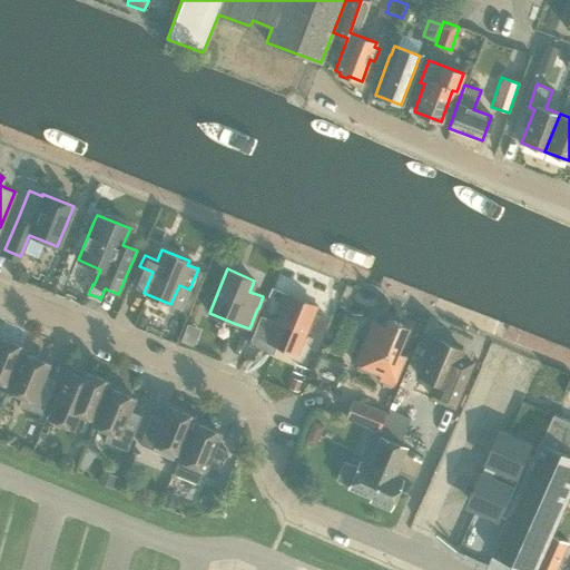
[(22,282),(26,274),(15,269),(11,277),(22,282)]
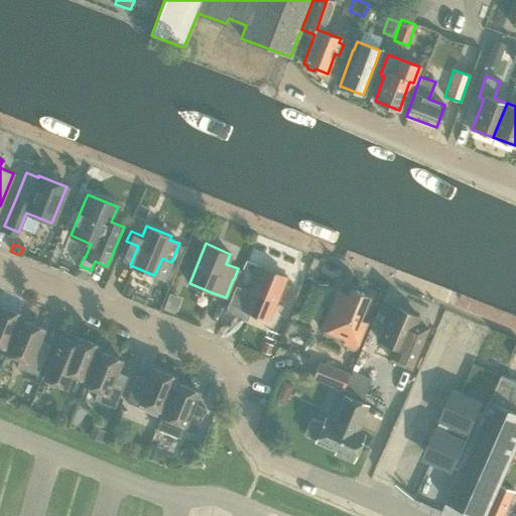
[(285,279),(286,277),(260,266),(250,291),(235,285),(225,311),(247,320),(250,312),(269,319),(276,301),(281,303),(289,300),(295,284),(285,279)]
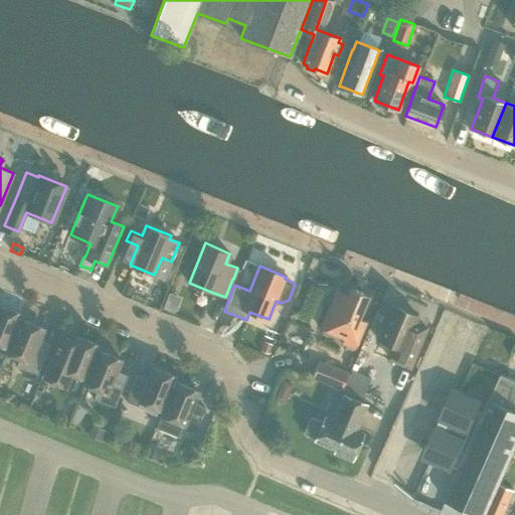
[(164,291),(153,286),(146,301),(158,306),(164,291)]
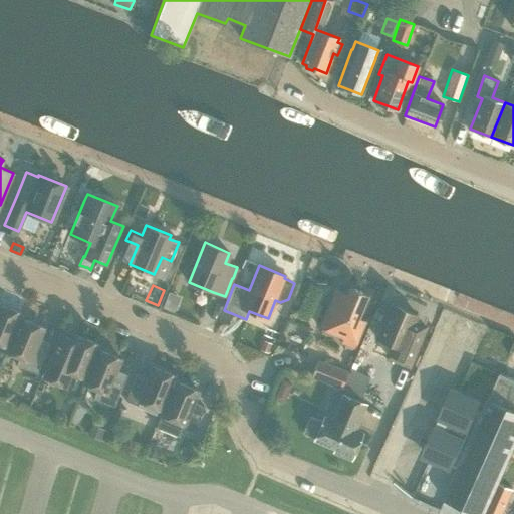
[(357,318),(367,294),(349,286),(345,294),(335,289),(320,326),(324,328),(325,326),(344,334),(341,342),(354,347),(365,321),(357,318)]
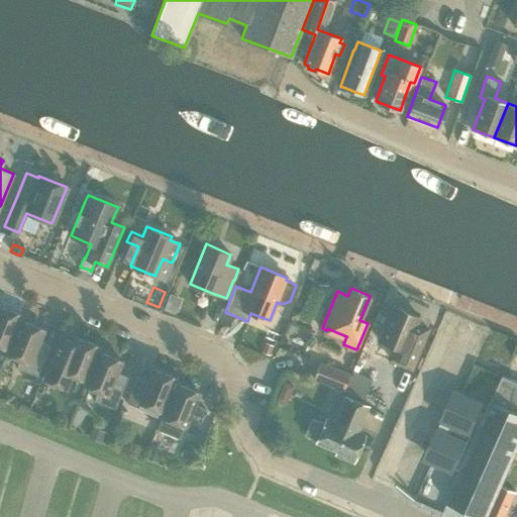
[(12,333),(18,318),(20,314),(0,305),(0,345),(9,349),(15,334),(12,333)]
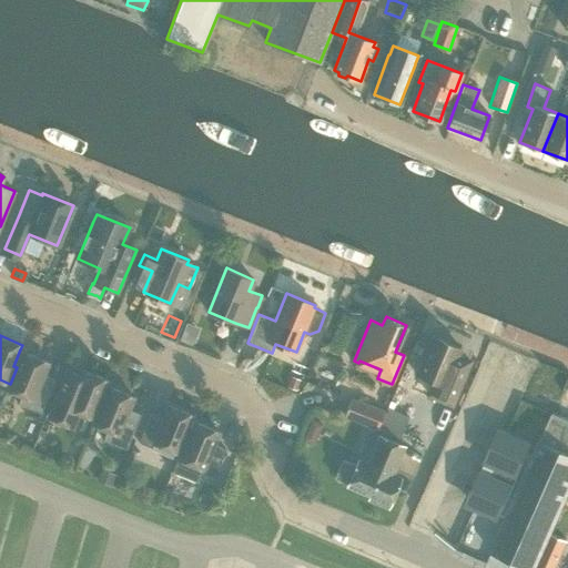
[(453,404),(465,374),(453,368),(460,348),(432,336),(416,374),(434,382),(428,394),(453,404)]
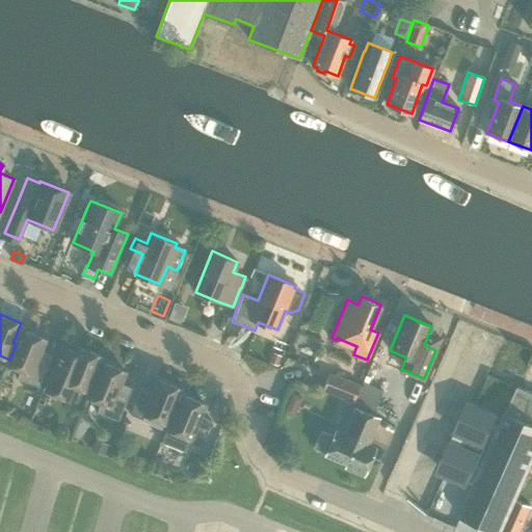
[(45,339),(19,327),(12,343),(16,344),(9,360),(7,365),(20,370),(17,377),(38,387),(52,355),(40,350),(45,339)]
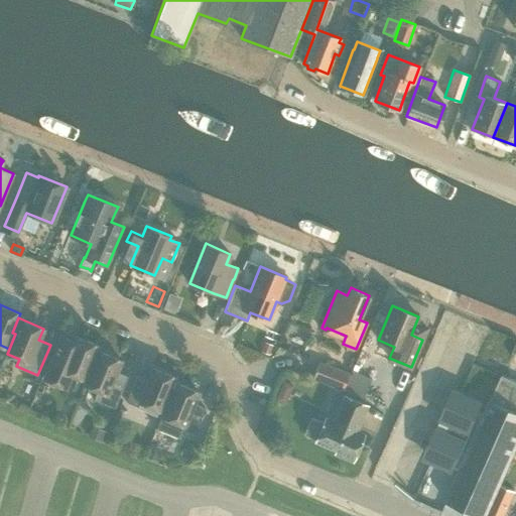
[(90,365),(96,350),(98,345),(76,336),(72,348),(59,343),(47,374),(44,379),(68,389),(74,375),(86,380),(92,366),(90,365)]
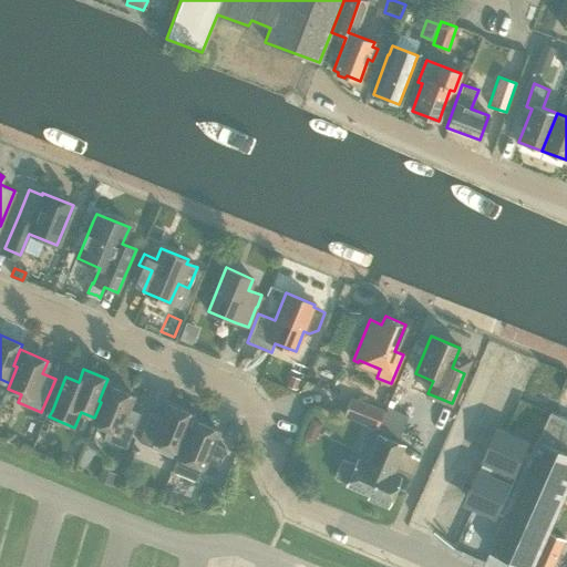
[(301,379),(291,374),(287,385),(296,390),(301,379)]
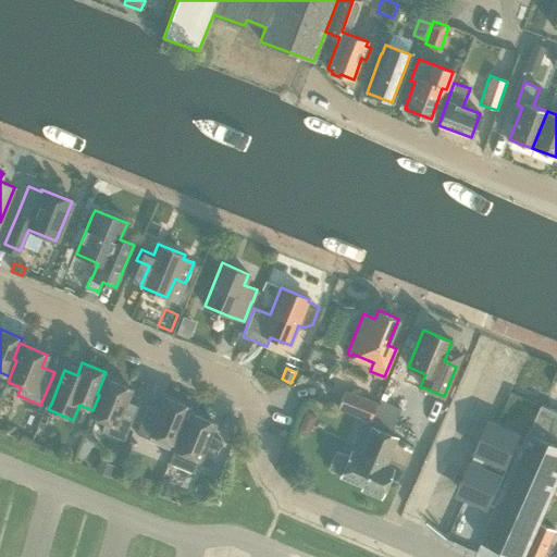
[(131,388),(103,378),(97,394),(99,395),(93,410),(91,416),(106,421),(101,431),(124,441),(138,406),(125,400),(131,388)]
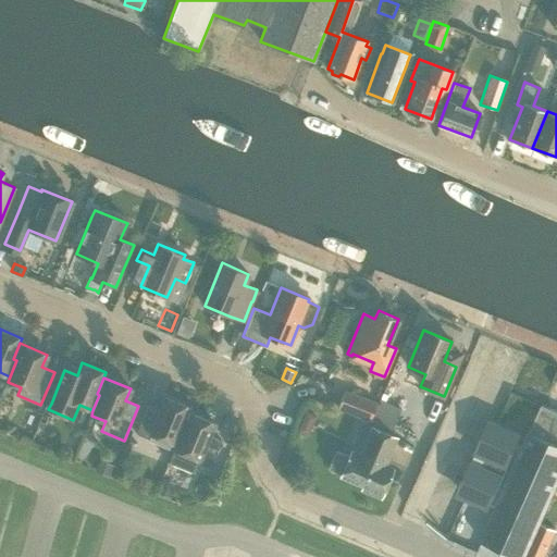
[(370,420),(376,403),(344,391),(337,408),(370,420)]
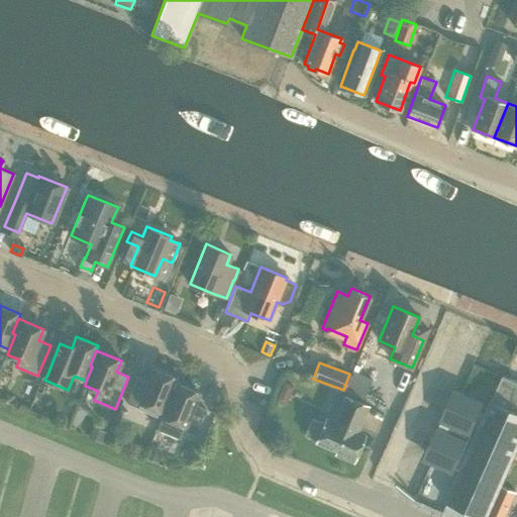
[(168,397),(174,382),(176,378),(153,369),(148,380),(137,375),(126,402),(138,407),(139,403),(164,413),(170,398),(168,397)]
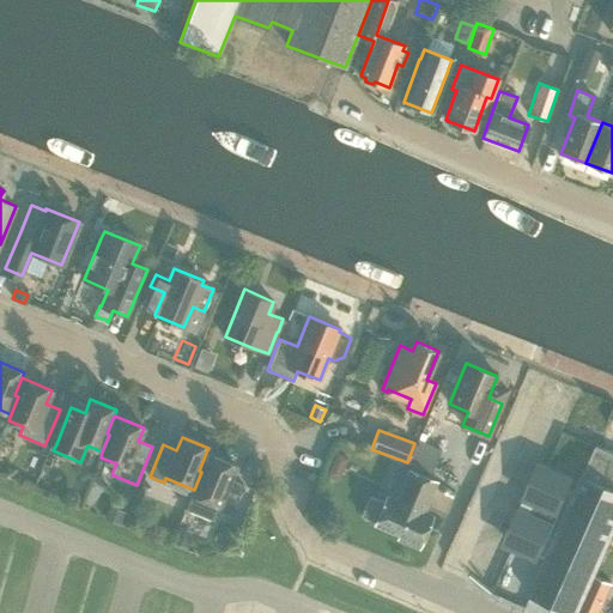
[(576,612),(586,593),(607,544),(612,530),(612,453),(595,447),(576,490),(569,486),(574,475),(535,460),(519,498),(530,504),(527,511),(515,507),(498,544),(535,559),(540,550),(541,548),(548,552),(530,595),(571,612),(576,612)]
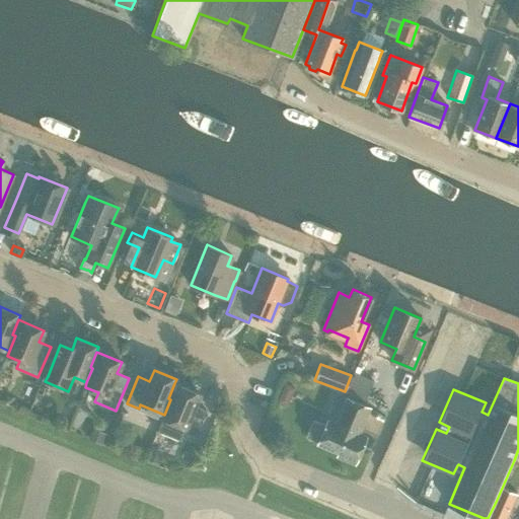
[(200,393),(174,383),(168,398),(170,399),(164,415),(163,419),(184,428),(183,432),(195,437),(206,410),(195,405),(200,393)]
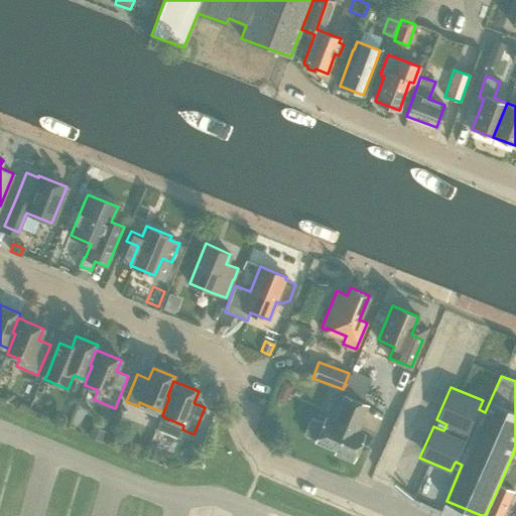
[(325,418),(324,422),(311,417),(304,433),(315,438),(315,439),(337,448),(335,452),(353,460),(364,435),(355,431),(366,404),(346,395),(334,422),(325,418)]
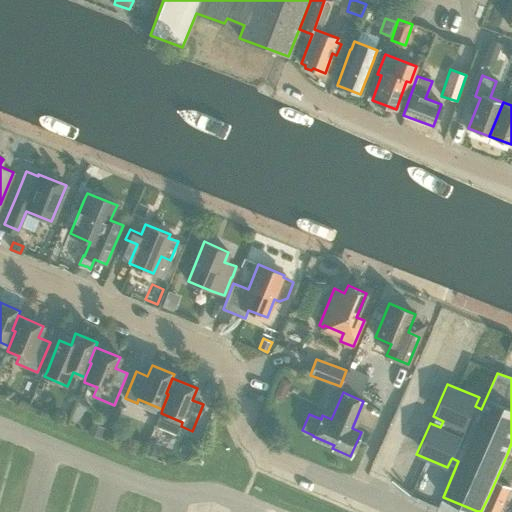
[(511,456),(507,454),(489,495),(499,499),(511,469),(511,456)]
